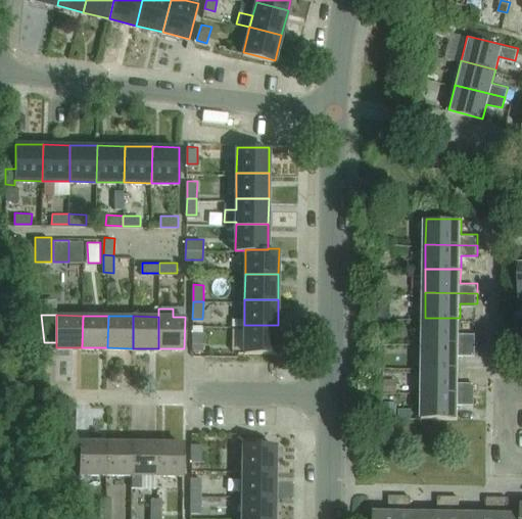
[(425,318),(424,342),(476,342),(476,332),(459,332),(460,318),(425,318)]
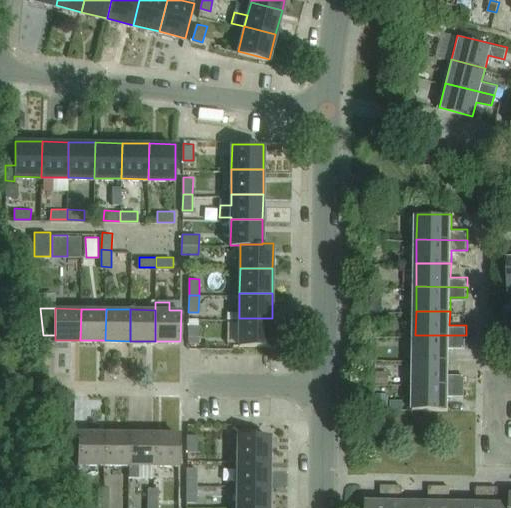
[(271,344),(272,318),(239,318),(239,344),(271,344)]
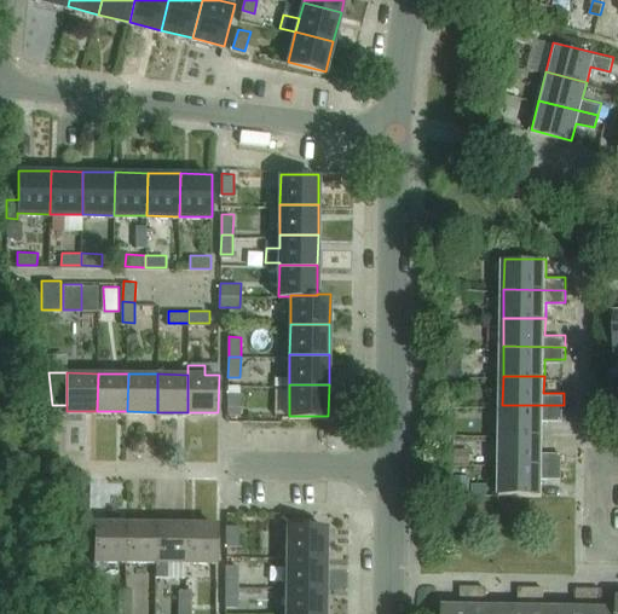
[(240,393),(227,393),(227,412),(240,412),(240,393)]
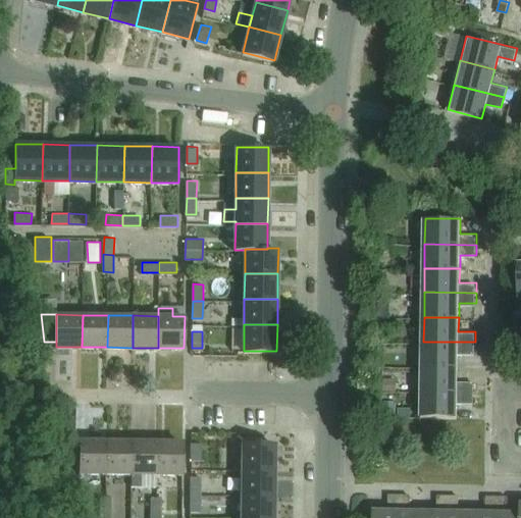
[(423,342),(423,366),(458,366),(458,353),(475,353),(475,342),(423,342)]
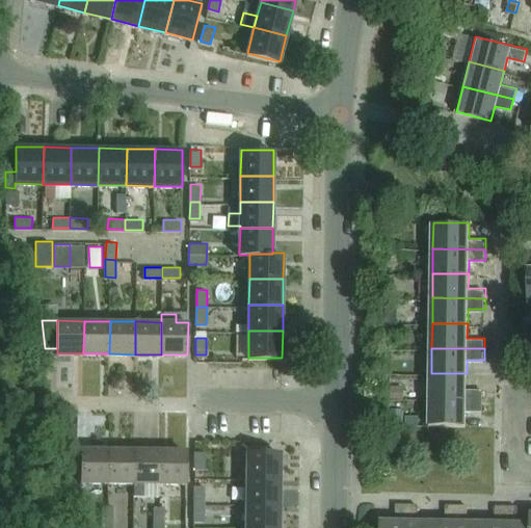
[(431,373),(431,398),(483,398),(483,388),(467,388),(467,373),(431,373)]
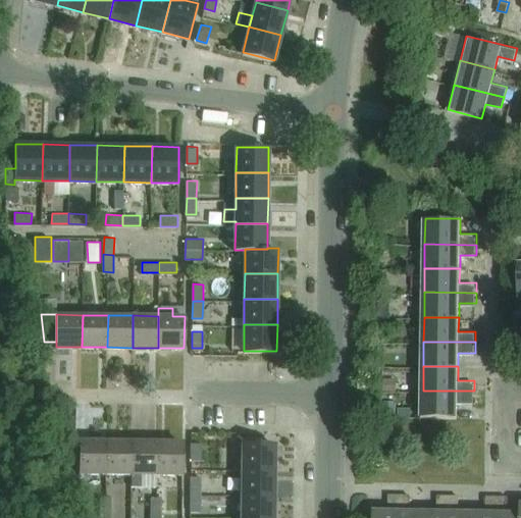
[(423,391),(423,416),(457,416),(457,402),(474,402),(474,391),(423,391)]
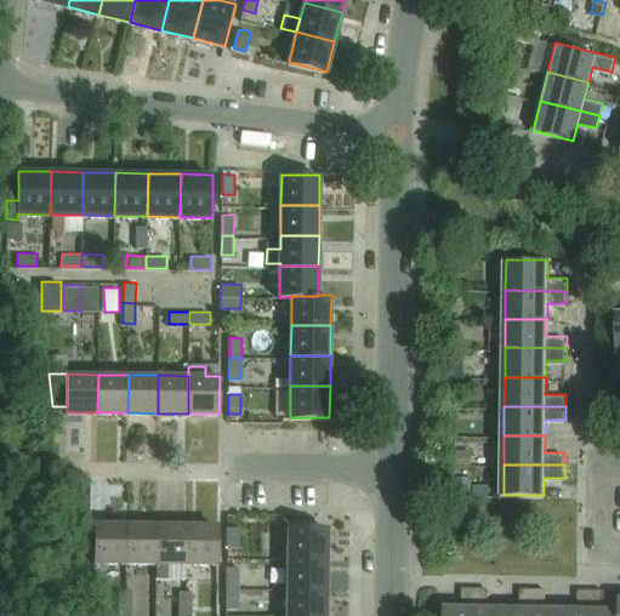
[(458,475),(458,494),(471,494),(472,475),(458,475)]
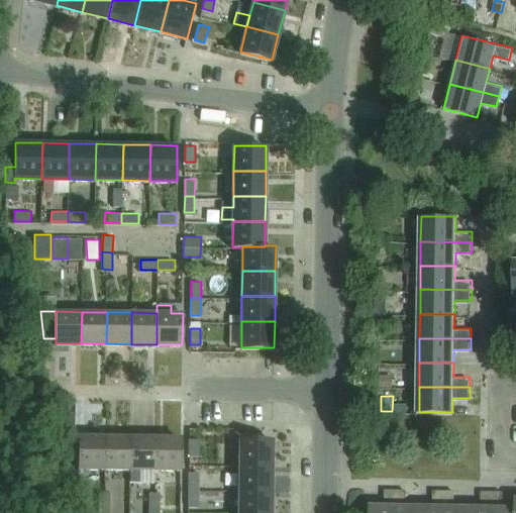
[(396,412),(408,412),(408,402),(395,402),(396,412)]
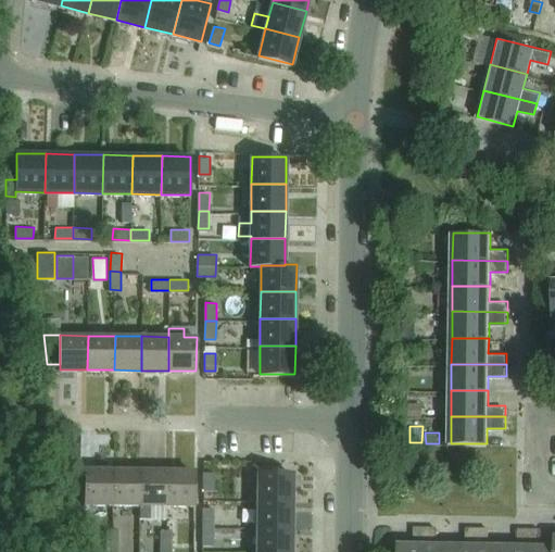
[(113,502),(113,468),(86,468),(85,502),(113,502)]
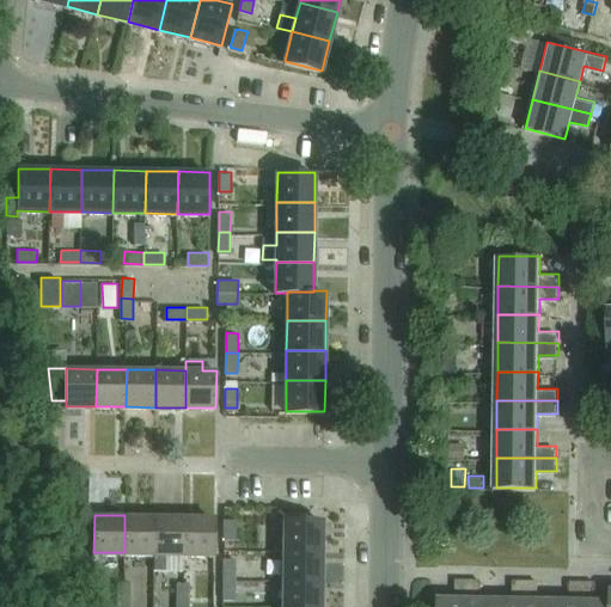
[(153,553),(154,515),(124,515),(124,552),(153,553)]
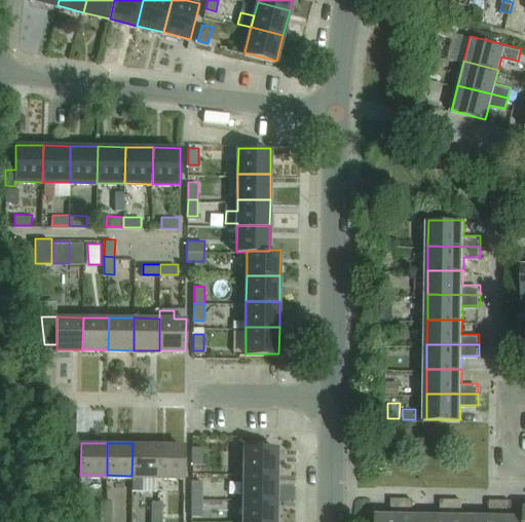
[(157,476),(158,444),(133,443),(132,476),(143,476),(157,476)]
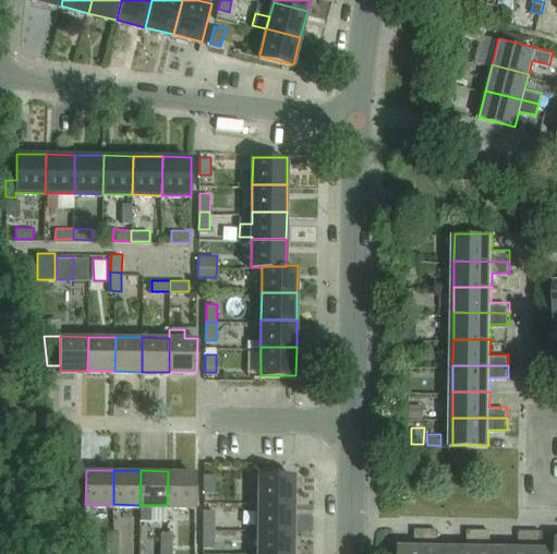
[(168,471),(167,505),(195,506),(195,471),(168,471)]
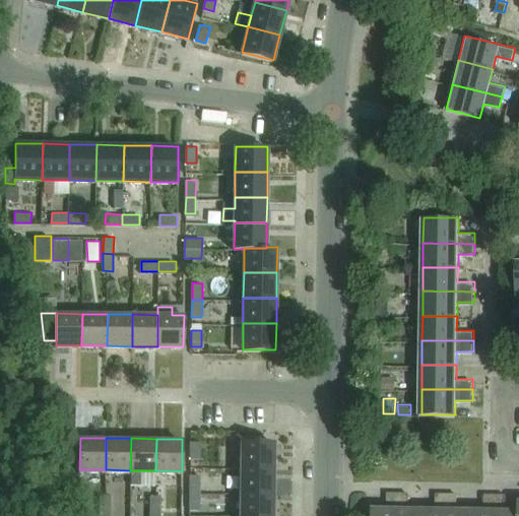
[(200,441),(190,441),(190,457),(200,457),(200,441)]
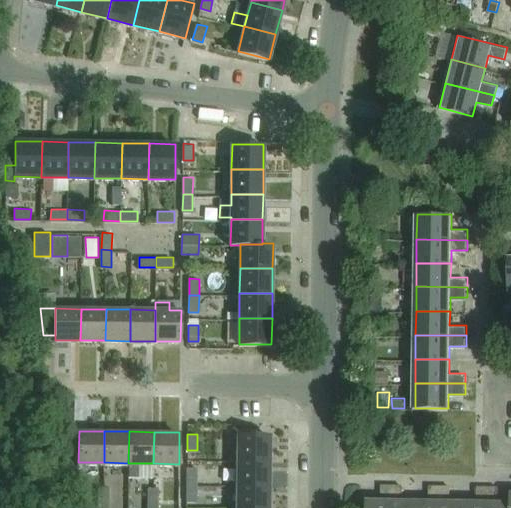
[(238,434),(237,459),(269,460),(270,435),(238,434)]
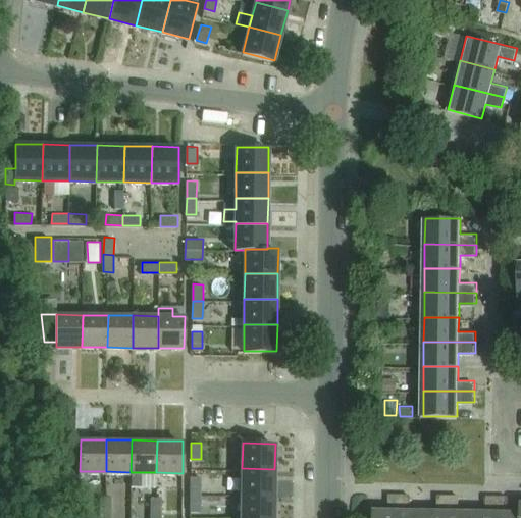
[(242,468),(242,494),(274,494),(274,469),(242,468)]
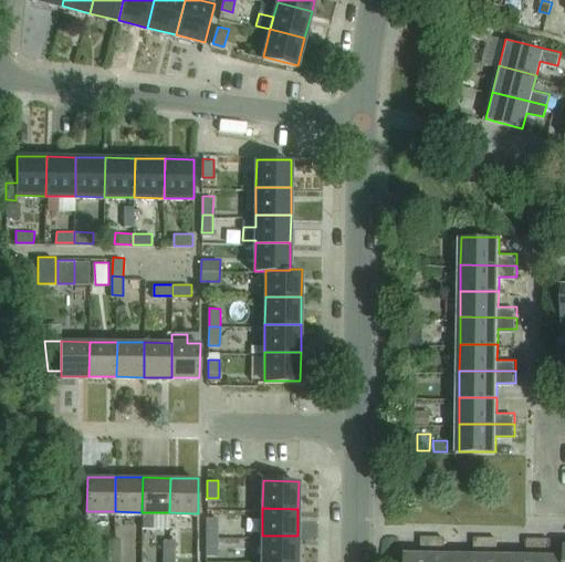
[(142,512),(142,527),(154,527),(154,512),(142,512)]
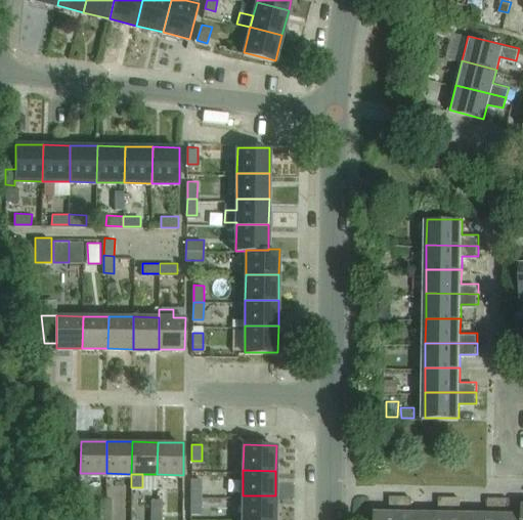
[(142,474),(142,487),(157,487),(157,474),(142,474)]
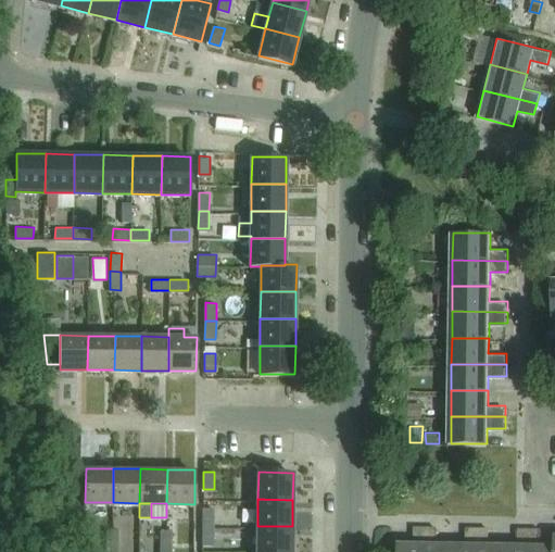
[(213,507),(203,506),(202,543),(213,543),(213,507)]
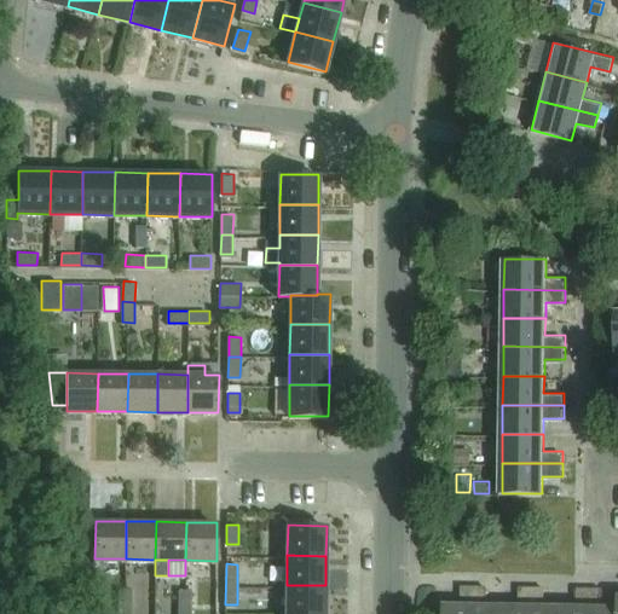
[(473,613),(474,584),(462,584),(462,603),(444,603),(443,613),(473,613)]
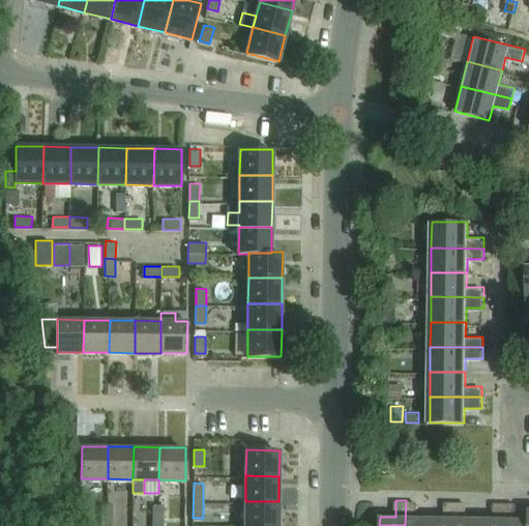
[(430,525),(430,518),(416,518),(416,500),(406,500),(405,525),(430,525)]
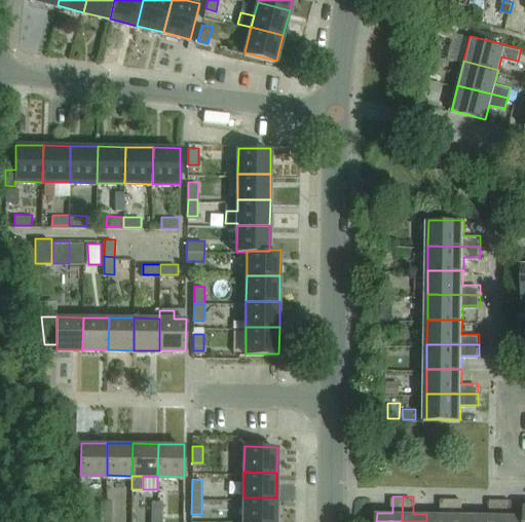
[(244,497),(242,521),(275,521),(276,497),(244,497)]
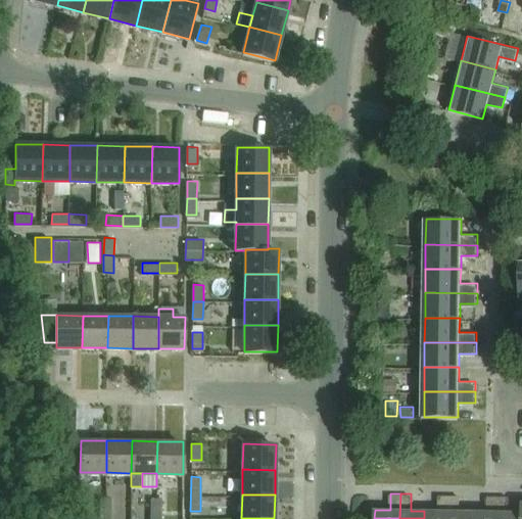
[(448,518),(448,494),(439,494),(439,511),(424,511),(424,518),(448,518)]
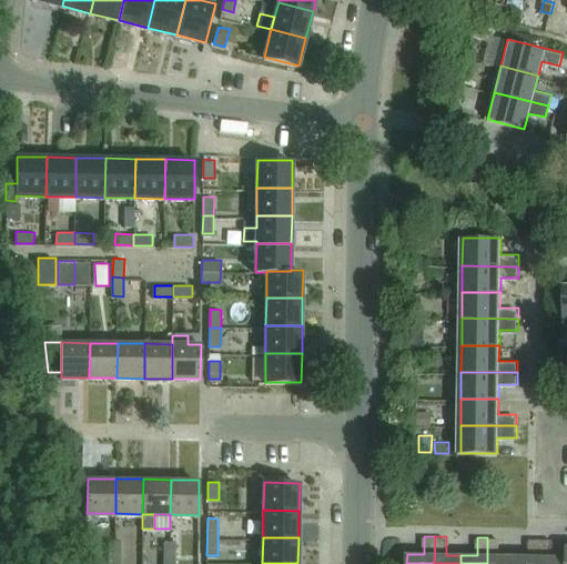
[(499,556),(499,537),(487,537),(487,563),(514,563),(514,556),(499,556)]
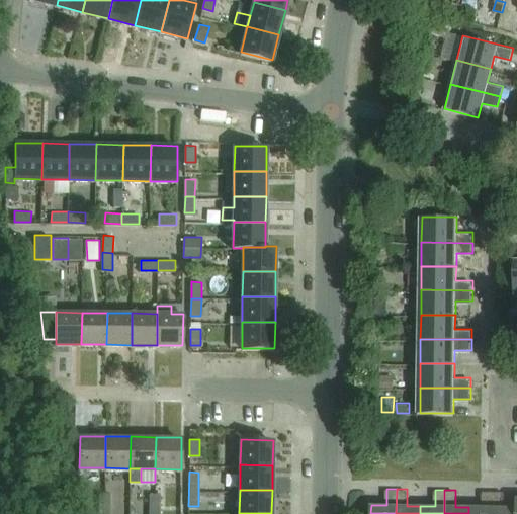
[(109,491),(99,491),(99,508),(109,508),(109,491)]
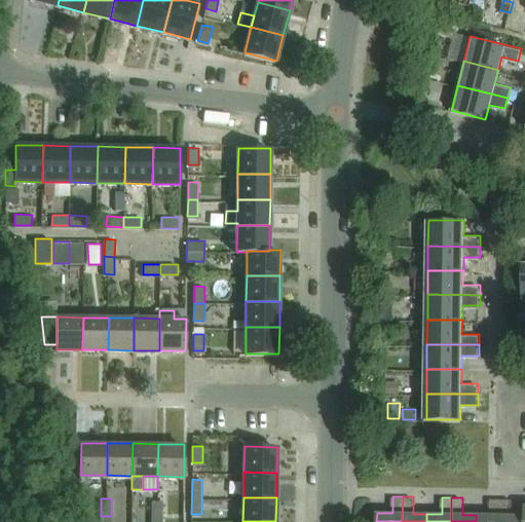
[(500,521),(500,498),(490,498),(490,515),(476,515),(476,521),(500,521)]
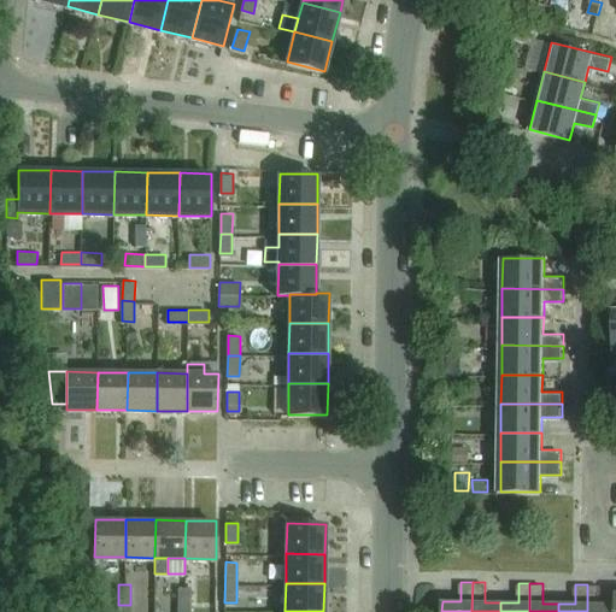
[(615,605),(599,604),(600,592),(600,584),(587,584),(587,611),(615,611),(615,605)]
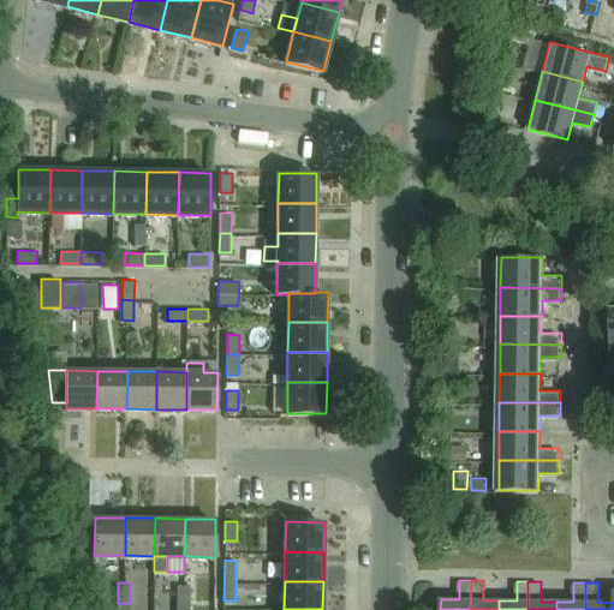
[(190,584),(178,584),(177,604),(189,604),(190,584)]
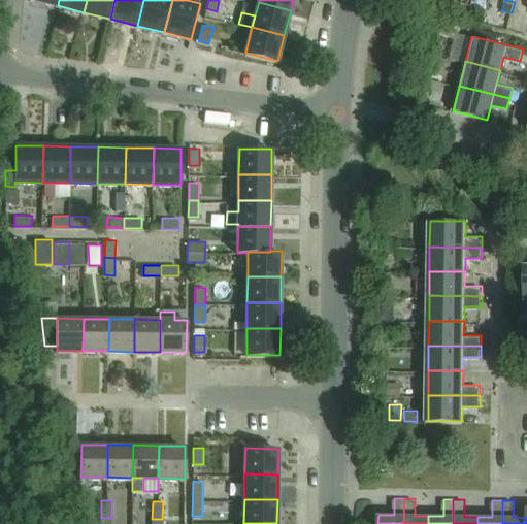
[(514,506),(513,517),(526,518),(526,506),(514,506)]
